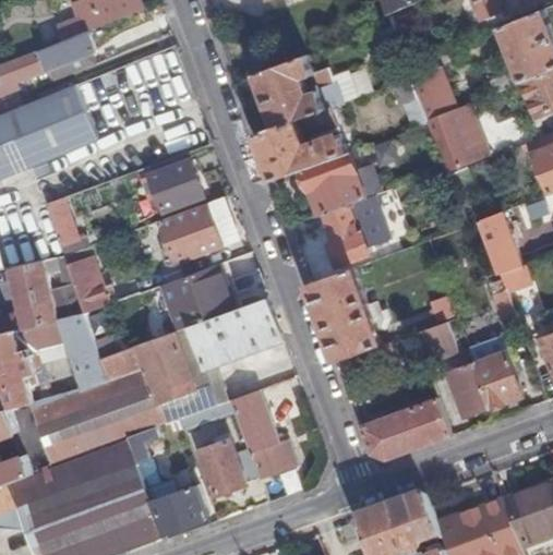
[(65,38),(87,31),(142,9),(139,0),(85,0),(73,4),(77,17),(60,25),(65,38)]
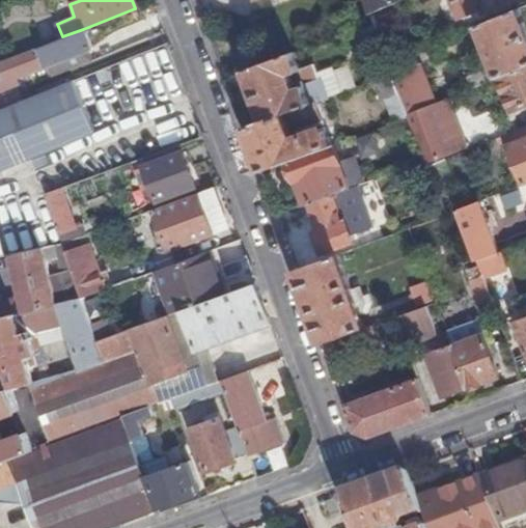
[(362,0),(368,12),(398,0),(362,0)]
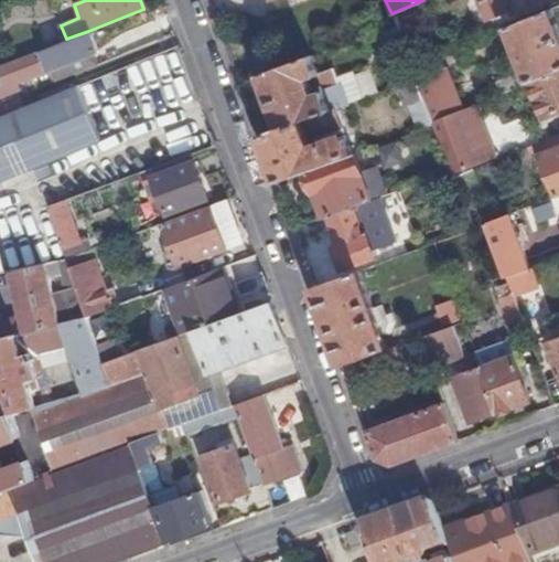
[(480,0),(488,20),(513,11),(508,0),(480,0)]
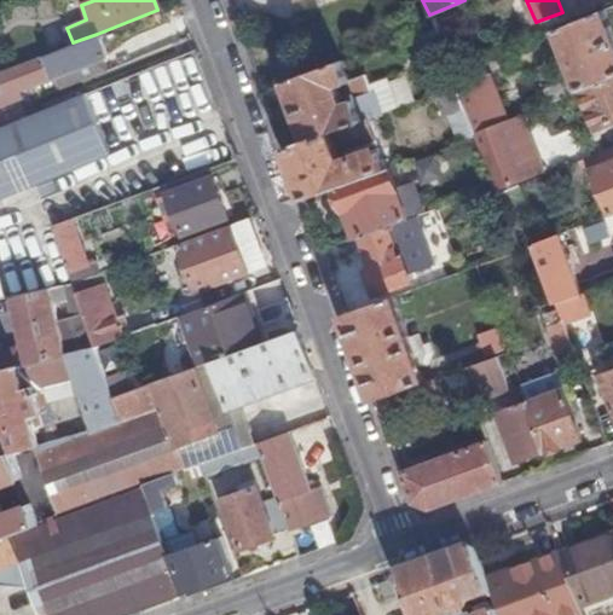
[(612,75),(612,33),(603,9),(559,27),(578,76),(566,81),(570,93),(580,88),(612,75)]
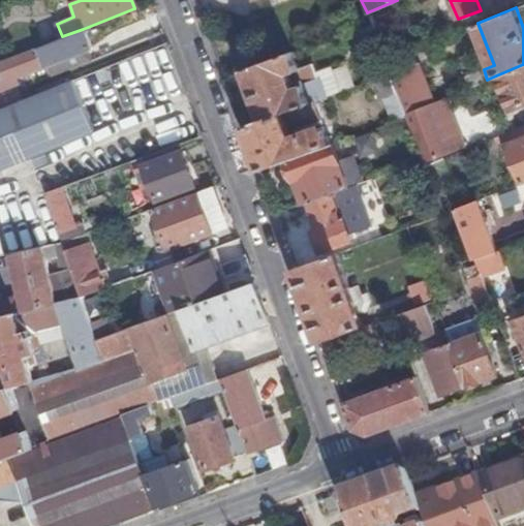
[(62,36),(38,47),(41,54),(25,61),(29,72),(57,60),(62,71),(86,62),(82,51),(89,48),(83,29),(62,36)]
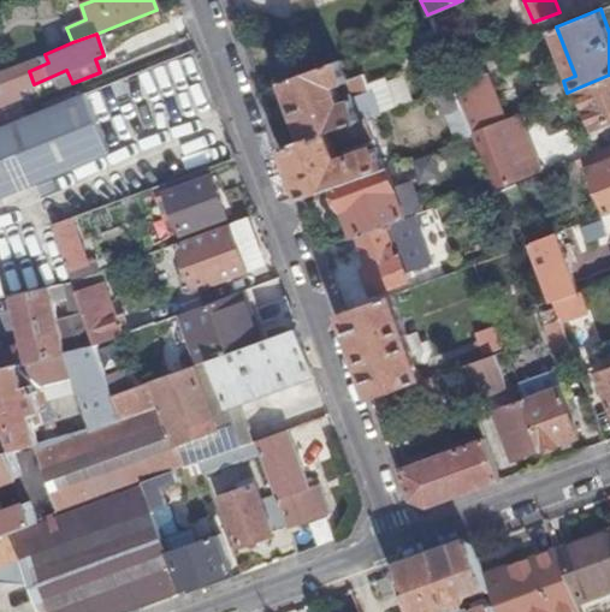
[(0,97),(3,96),(16,90),(34,84),(29,71),(48,63),(45,54),(0,71),(0,97)]
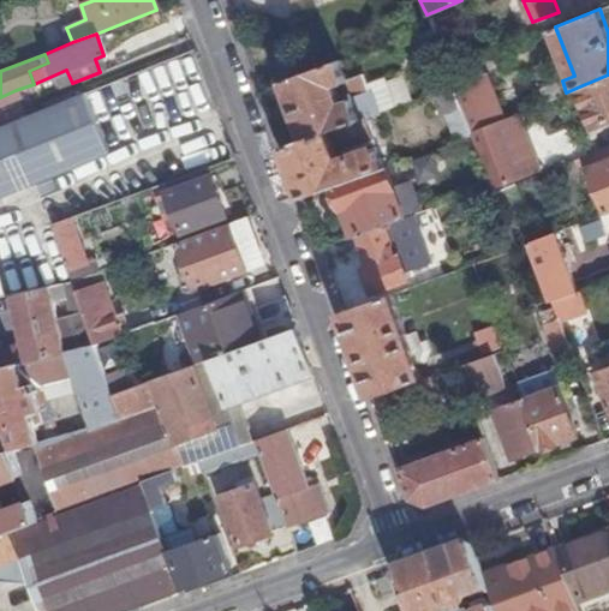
[(479,57),(446,70),(452,84),(465,78),(484,71),(479,57)]
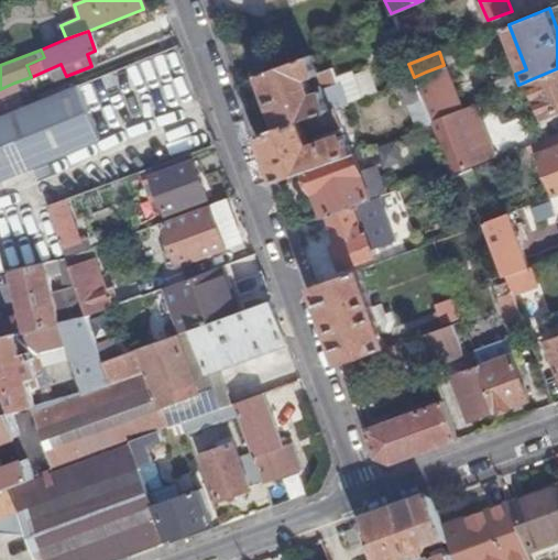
[(317,74),(310,55),(259,74),(279,128),(299,120),(306,117),(334,107),(346,102),(339,84),(324,89),(324,88),(313,92),(307,78),(317,74)]
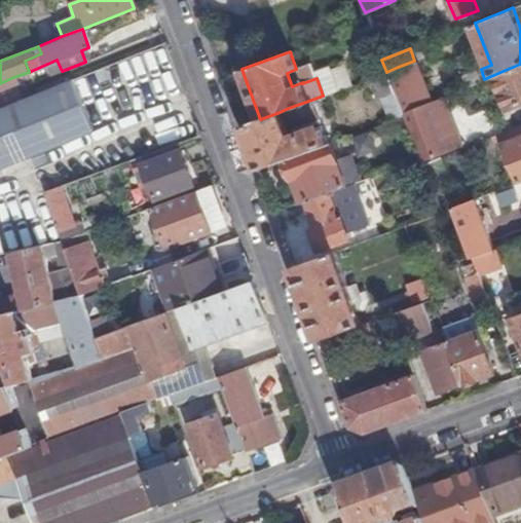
[(431,101),(414,61),(398,67),(405,88),(395,92),(398,101),(402,112),(431,101)]
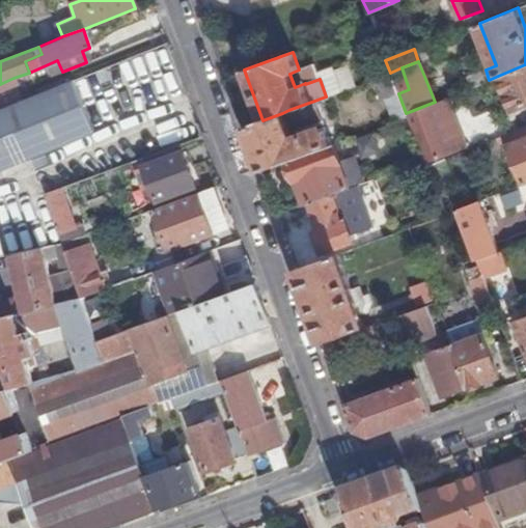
[(525,103),(525,64),(498,76),(511,108),(525,103)]
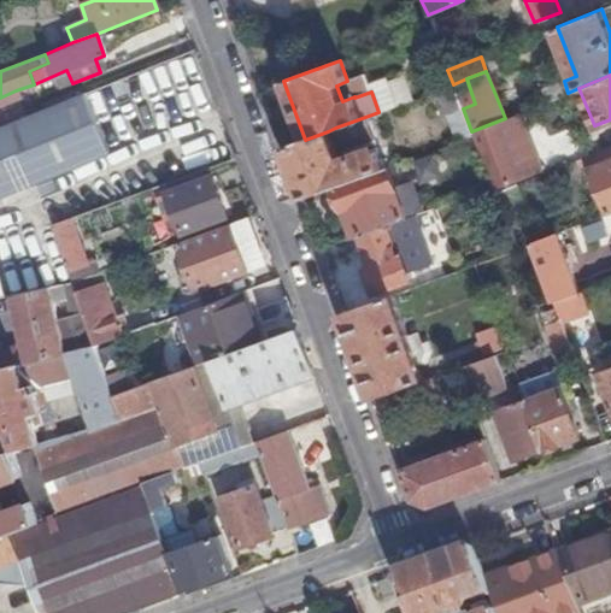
[(466,78),(453,84),(454,86),(463,108),(475,104),(466,78)]
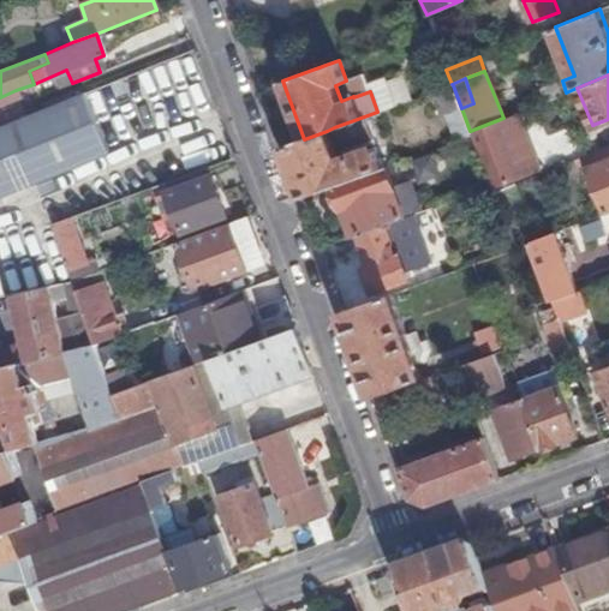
[(566,93),(562,81),(561,79),(539,89),(545,101),(566,93)]
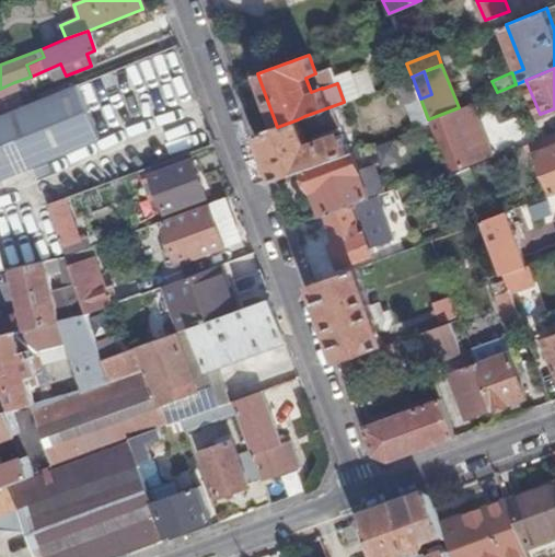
[(413,78),(391,85),(402,115),(407,113),(414,128),(429,123),(428,119),(424,107),(420,99),(413,78)]
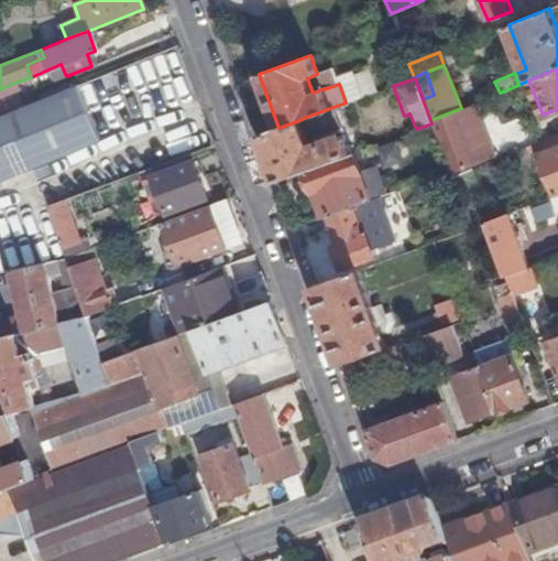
[(14,83),(2,88),(6,99),(19,94),(14,83)]
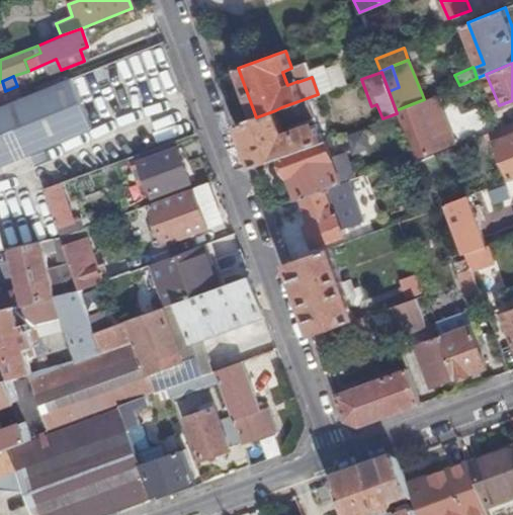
[(0,163),(90,126),(71,78),(9,103),(0,106),(0,163)]
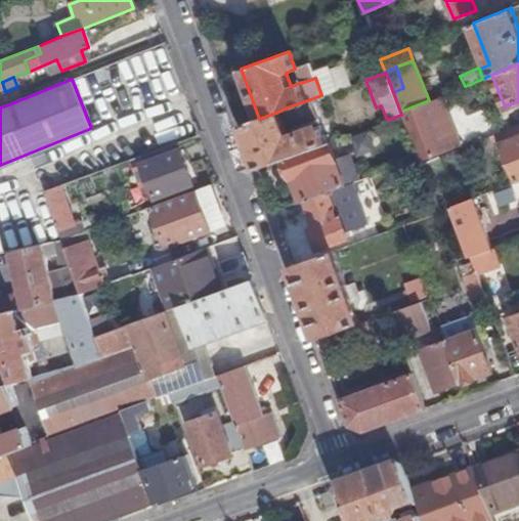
[(310,99),(285,109),(291,125),(316,116),(310,99)]
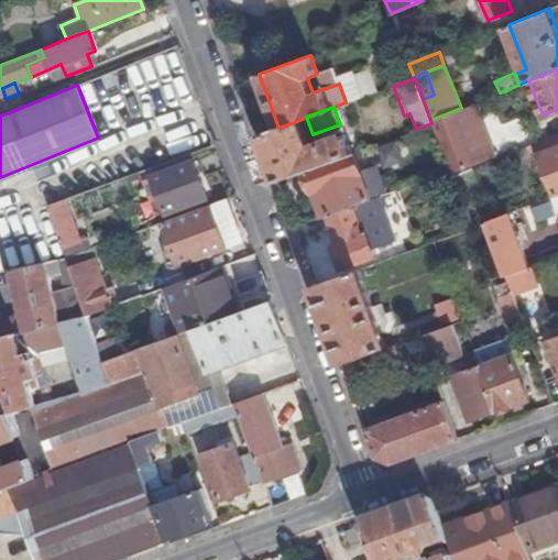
[(477,150),(461,108),(430,120),(431,123),(439,142),(445,140),(452,136),(456,146),(455,146),(462,166),(485,156),(482,149),(477,150)]
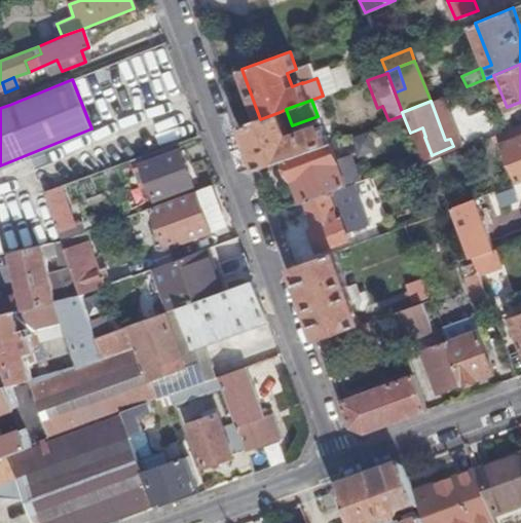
[(260,119),(243,125),(258,167),(285,158),(328,143),(321,125),(288,138),(280,112),(260,119)]
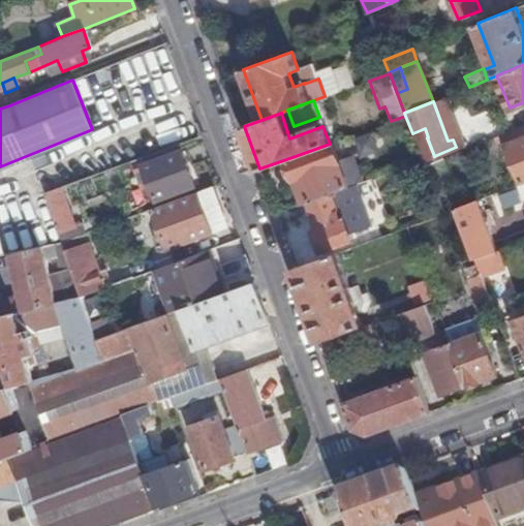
[(523,124),(501,134),(521,183),(523,181),(523,124)]
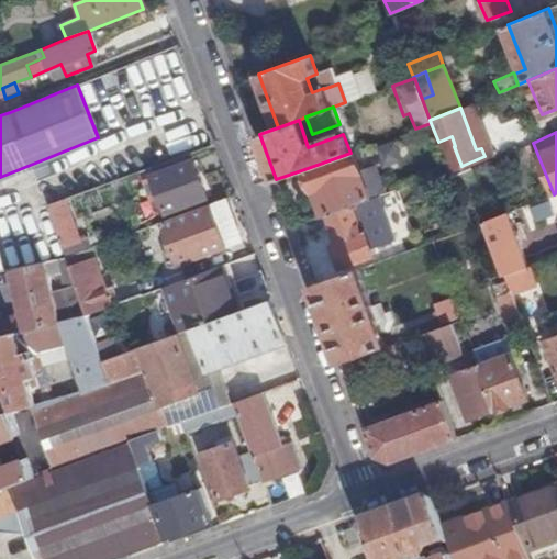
[(452,177),(457,174),(444,140),(438,142),(448,168),(452,177)]
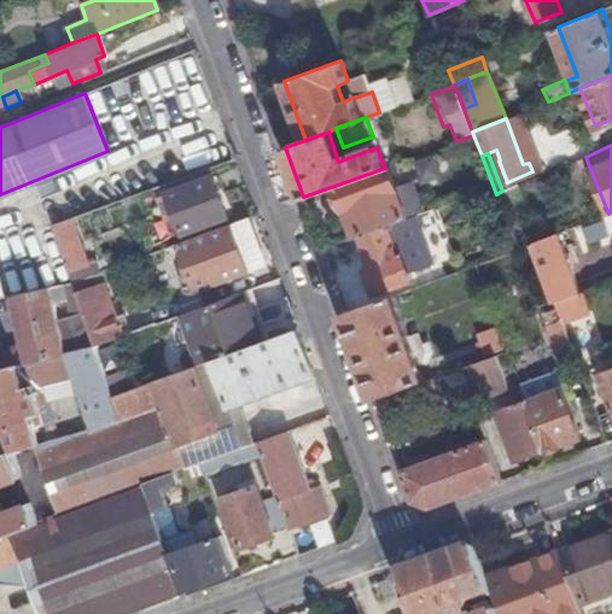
[(385,168),(334,186),(343,209),(349,206),(359,233),(384,224),(404,216),(388,167),(385,168)]
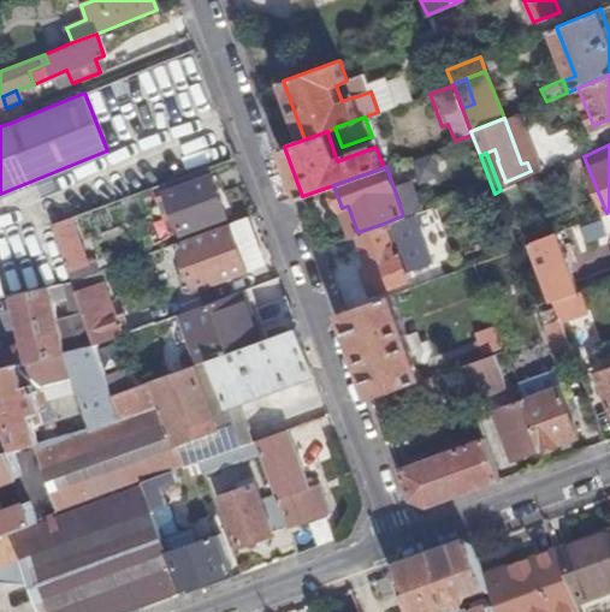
[(225,215),(211,176),(166,192),(181,232),(225,215)]
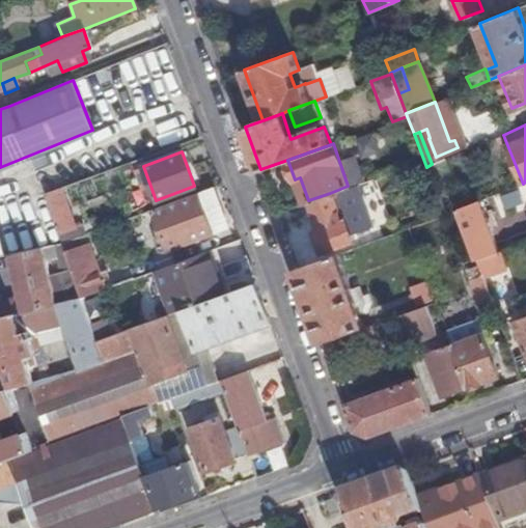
[(390,182),(387,171),(348,186),(330,193),(333,202),(390,182)]
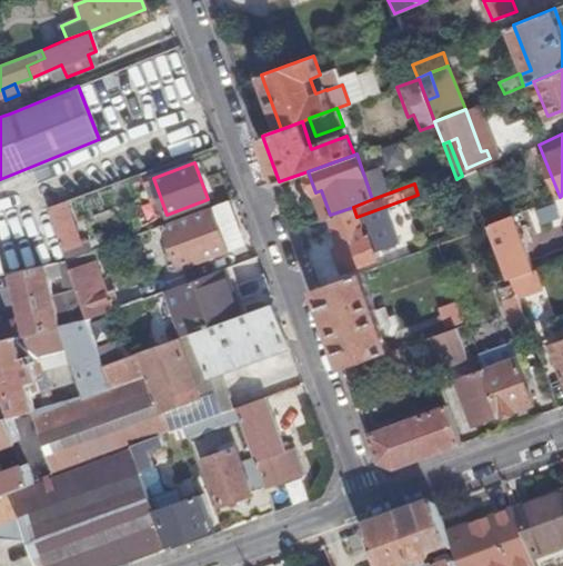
[(315,192),(324,217),(330,215),(321,190),(315,192)]
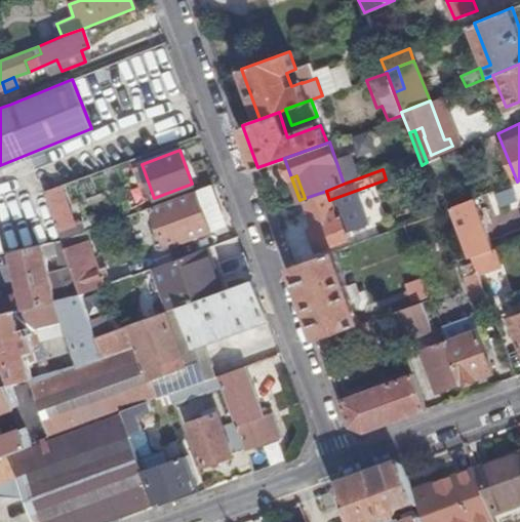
[(45,191),(45,192),(47,200),(62,239),(77,234),(78,233),(61,185),(45,191)]
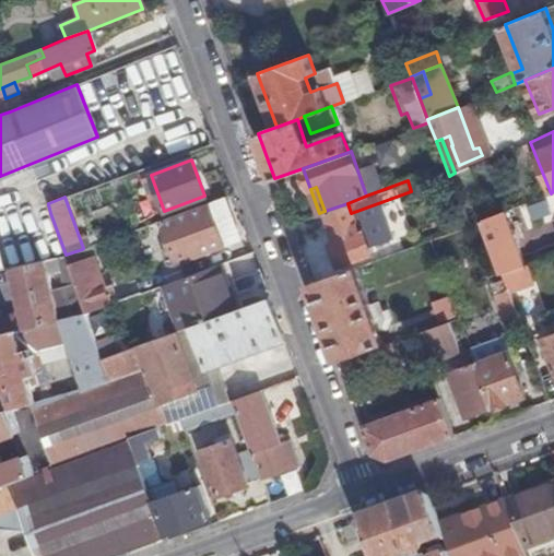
[(228,217),(222,198),(208,202),(224,245),(232,243),(223,219),(228,217)]
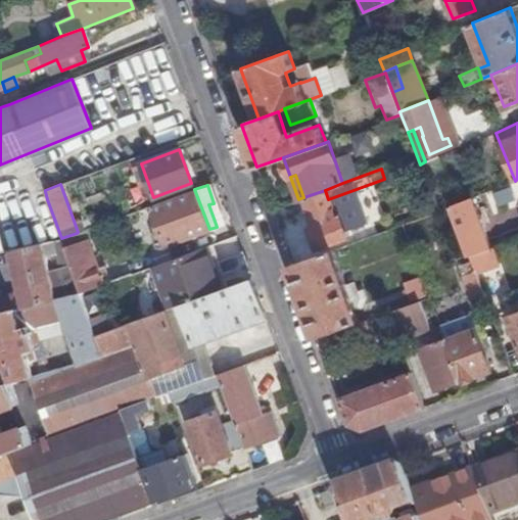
[(209,229),(194,189),(150,205),(159,228),(154,230),(151,234),(155,246),(161,247),(209,229)]
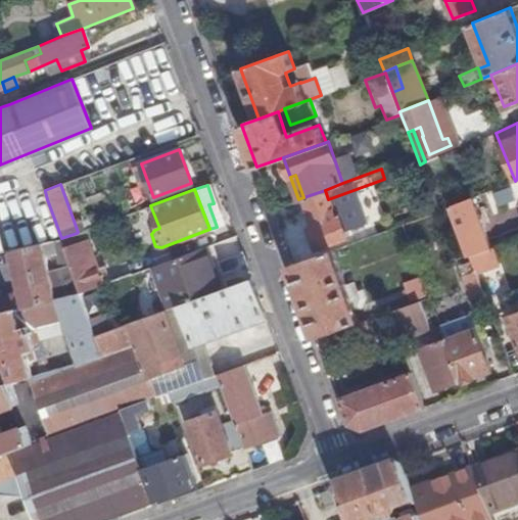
[(335,216),(328,199),(325,190),(303,197),(315,227),(310,229),(316,246),(345,236),(338,215),(335,216)]
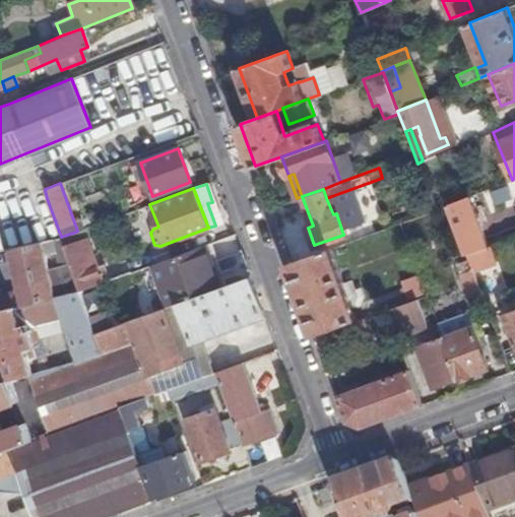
[(487,246),(469,197),(448,205),(466,254),(487,246)]
